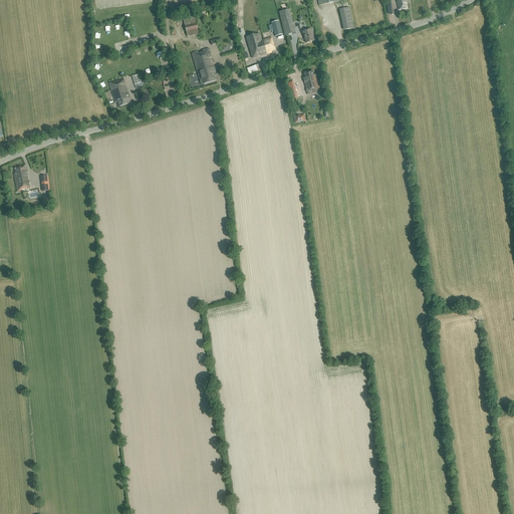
[(397,0),(399,9),(407,8),(406,0),(397,0)]
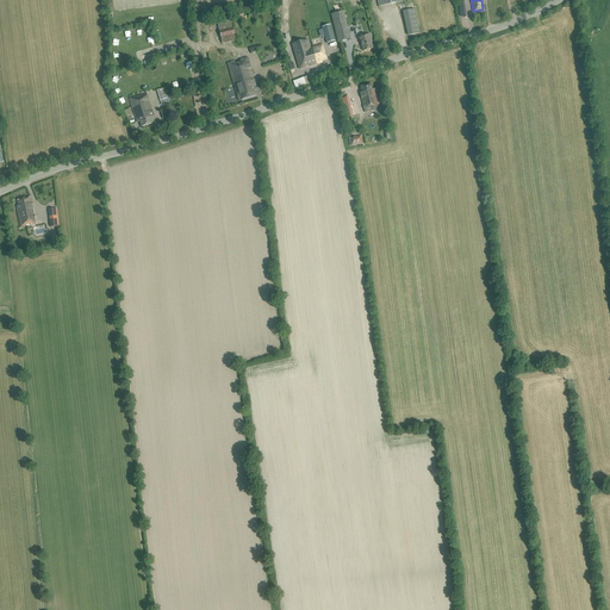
[(415,10),(403,12),(408,36),(419,32),(415,10)]
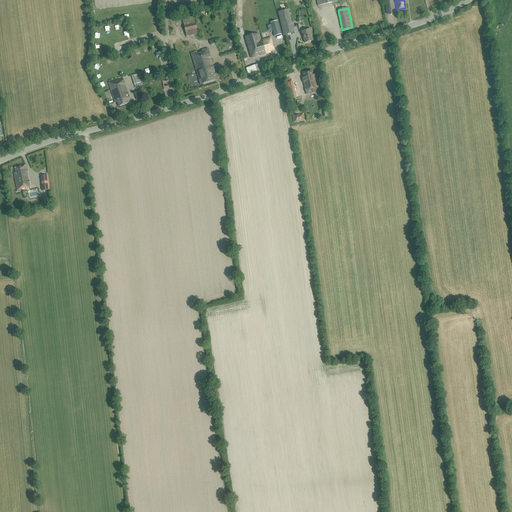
[(294,32),(288,9),(278,12),(284,35),(294,32)]
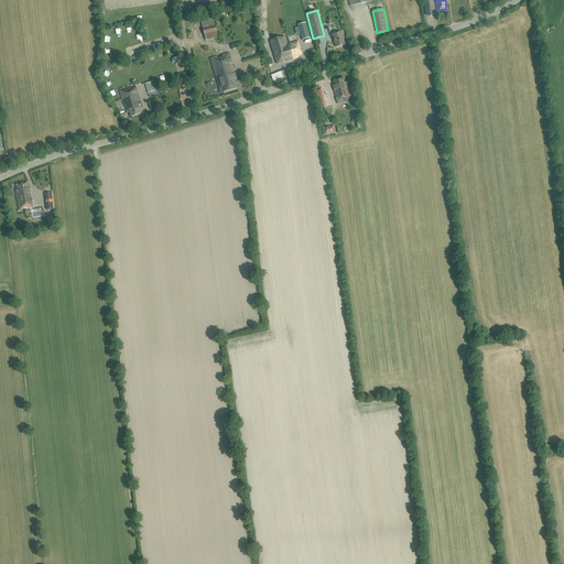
[(201,21),(205,40),(218,38),(214,18),(201,21)]
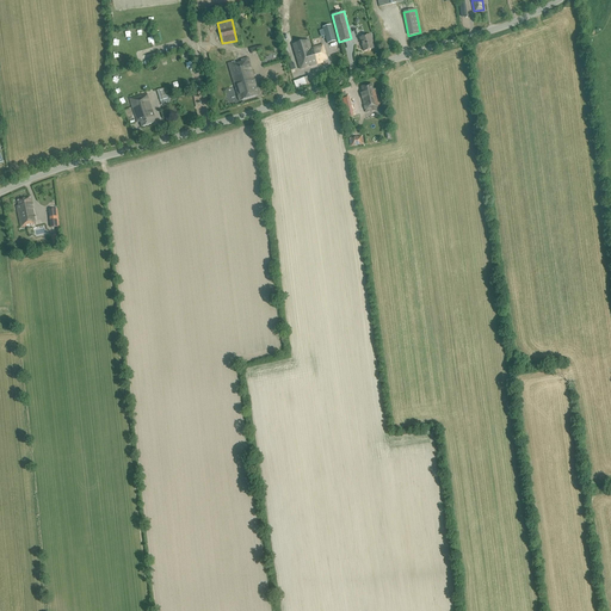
[(335,41),(331,25),(322,28),(327,44),(335,41)]
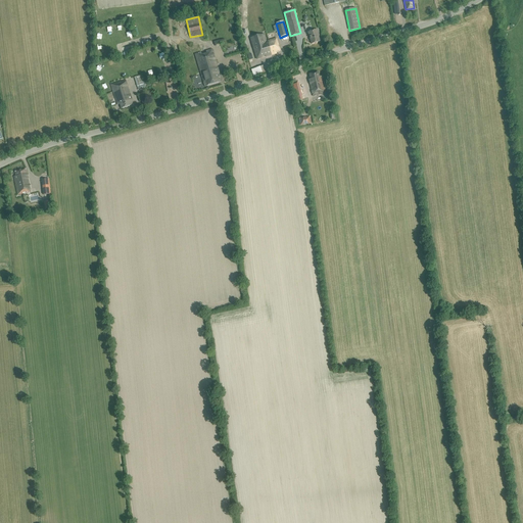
[(308,32),(312,44),(320,41),(319,36),(317,30),(308,32)]
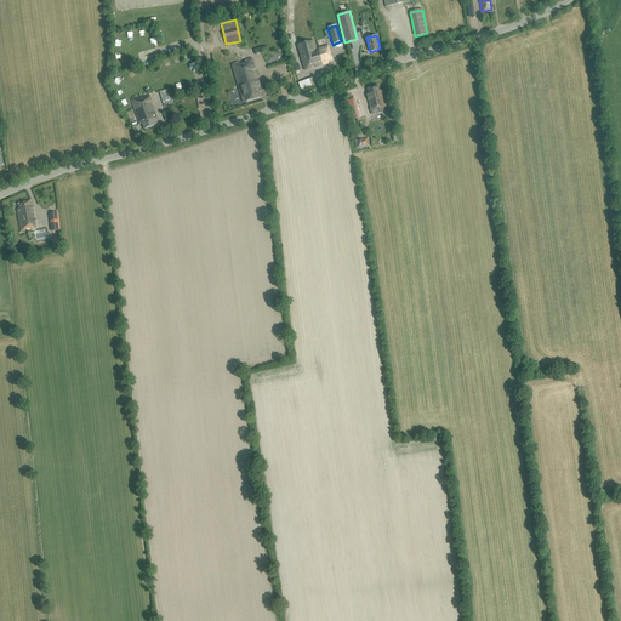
[(300,52),(295,53),(296,57),(301,56),(306,72),(312,69),(311,66),(314,64),(315,68),(323,66),(318,49),(315,49),(313,41),(297,46),(300,52)]
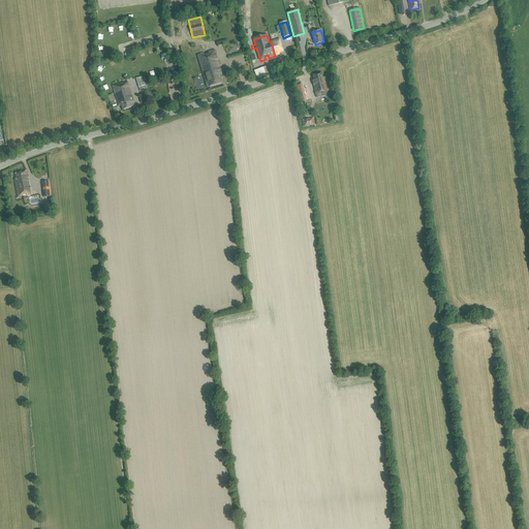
[(271,41),(275,56),(279,55),(278,52),(284,50),(280,38),(271,41)]
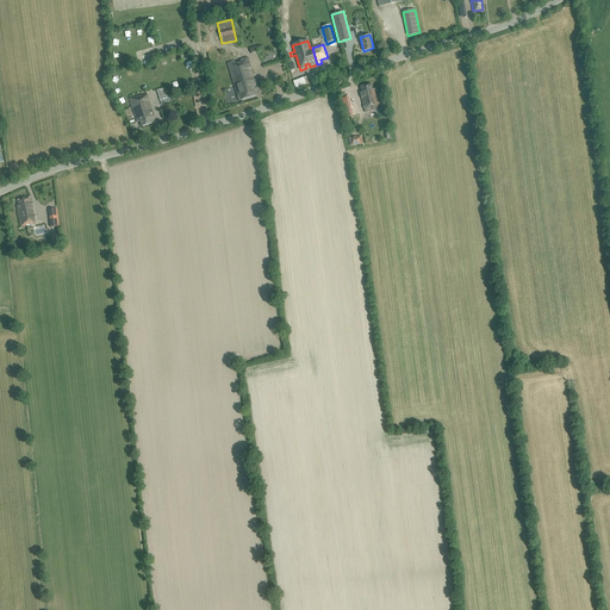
[(240,62),(236,63),(235,61),(228,63),(238,100),(256,95),(254,91),(257,89),(247,57),(241,58),(240,62)]
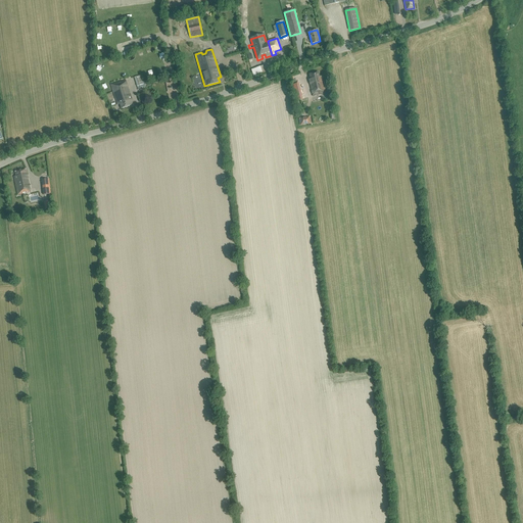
[(253,77),(266,73),(263,65),(251,69),(253,77)]
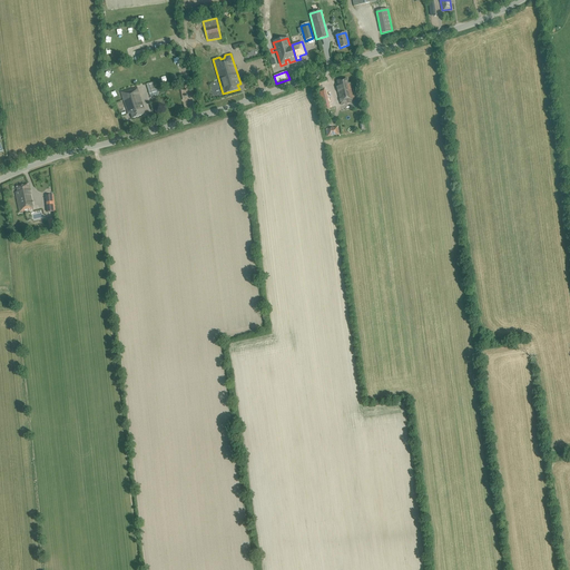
[(347,79),(337,81),(338,85),(336,86),(341,105),(355,101),(351,82),(349,84),(347,79)]
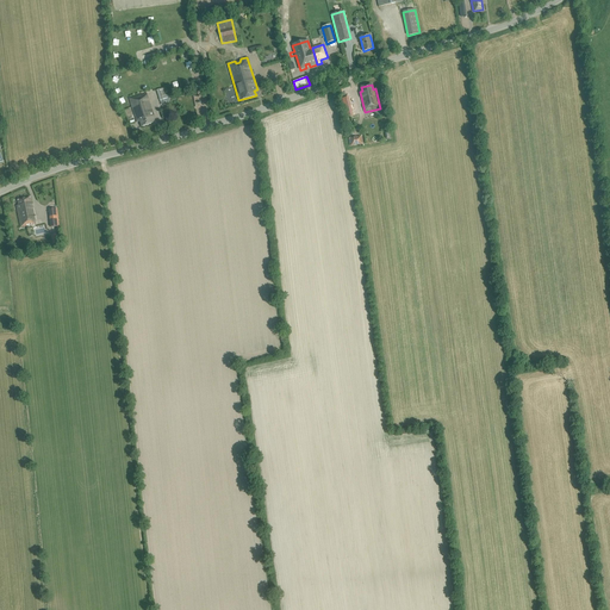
[(156,89),(161,103),(168,100),(163,87),(156,89)]
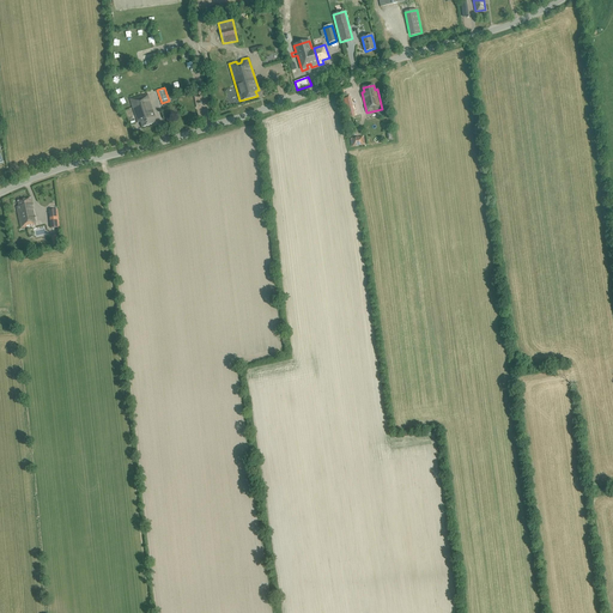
[(157,122),(147,93),(129,99),(138,122),(140,121),(143,127),(157,122)]
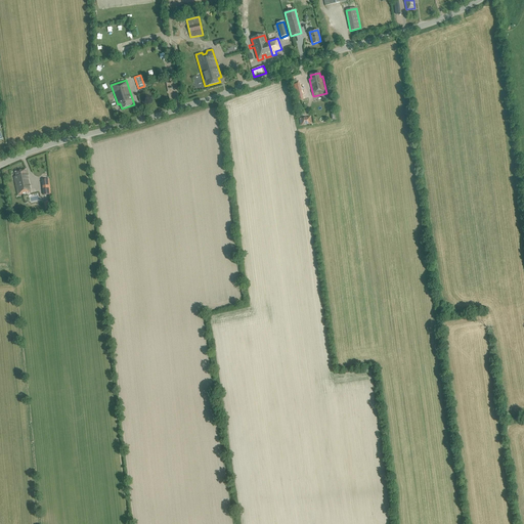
[(311,117),(299,119),(300,125),(312,124),(311,117)]
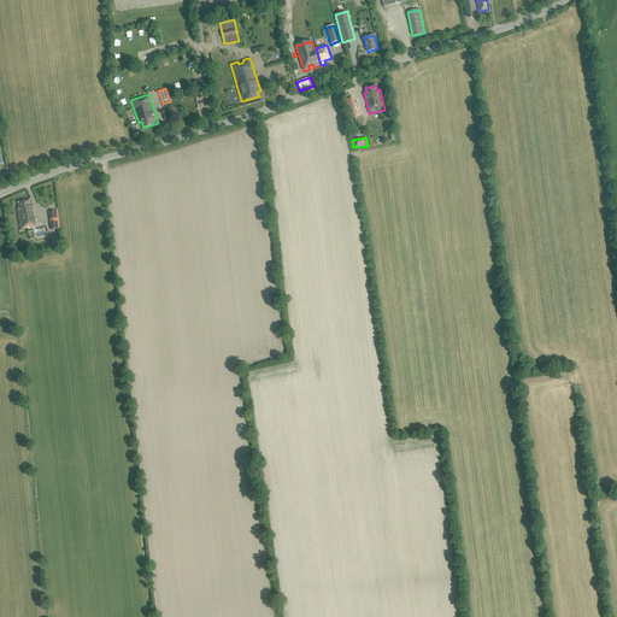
[(36,227),(30,200),(17,203),(18,207),(17,209),(22,229),(36,227)]
